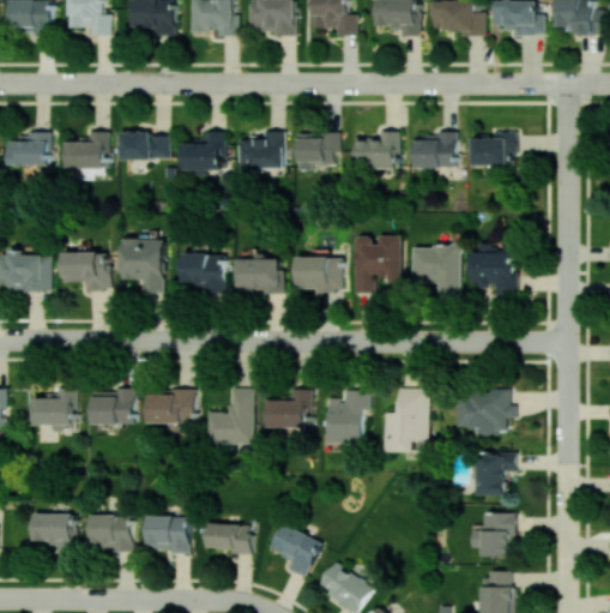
[(50,0),(8,0),(10,34),(52,32),(50,0)]
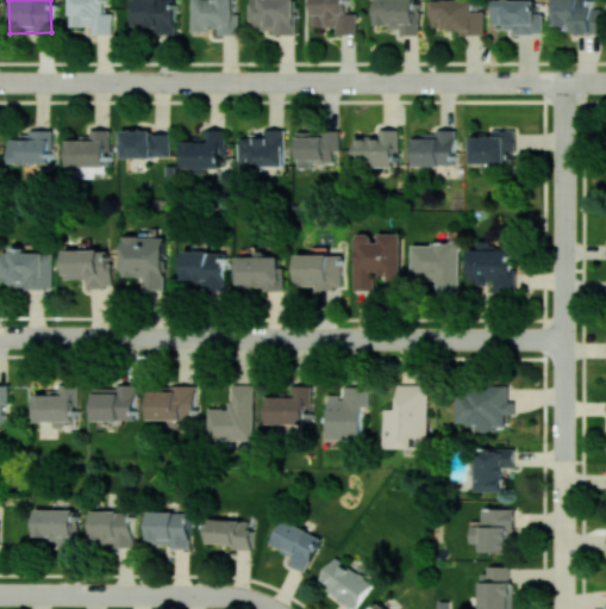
[(108,35),(108,13),(102,14),(101,0),(66,0),(67,26),(88,26),(88,35),(108,35)]
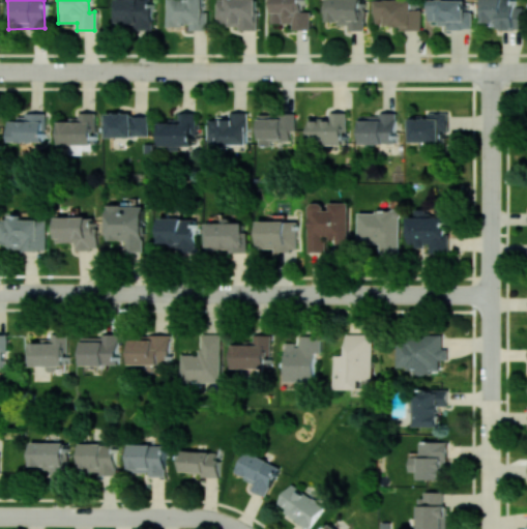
[(113,0),(114,27),(133,27),(133,31),(150,30),(149,0),(113,0)]
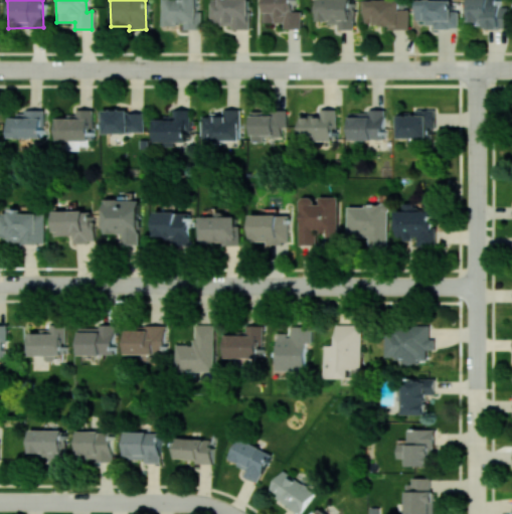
[(159,0),(159,25),(181,26),(181,29),(198,29),(199,11),(194,11),(194,0),(159,0)]
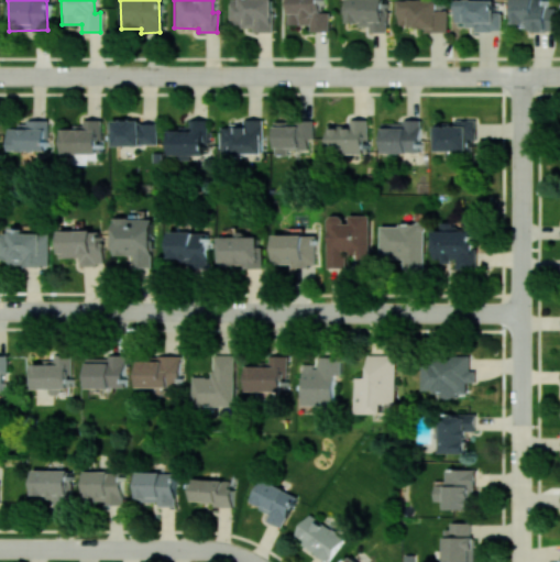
[(270,0),(228,0),(229,26),(251,26),(251,32),(270,32),(270,0)]
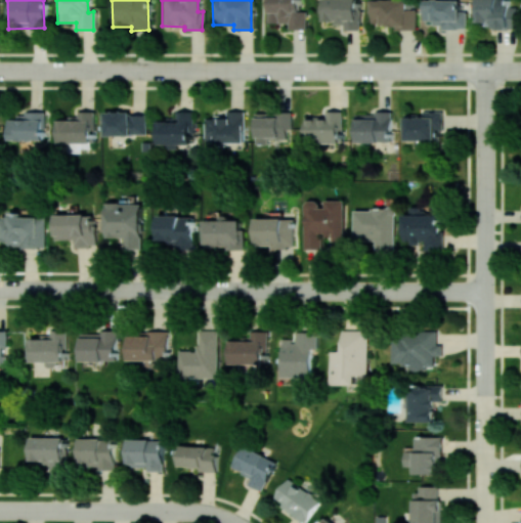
[(266,0),(266,24),(287,24),(287,30),(304,30),(305,12),(297,11),(297,0),(266,0)]
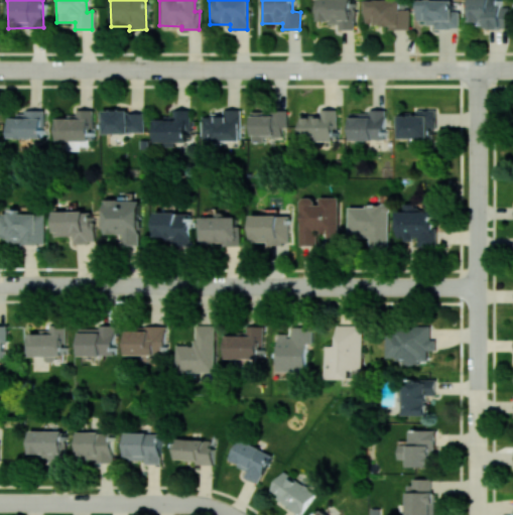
[(315,0),(315,22),(337,23),(337,29),(353,30),(353,0),(315,0)]
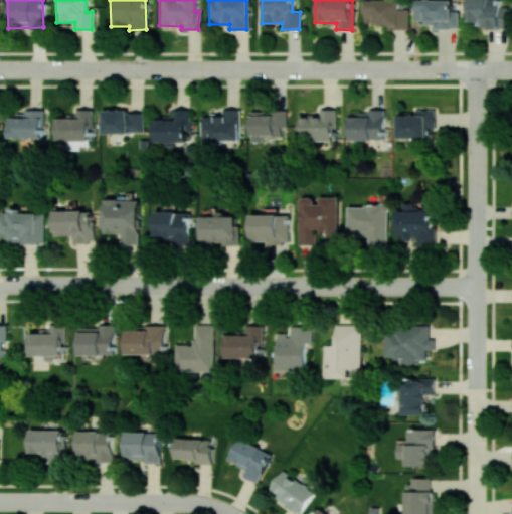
[(362,0),(363,28),(406,27),(406,9),(400,9),(399,0),(362,0)]
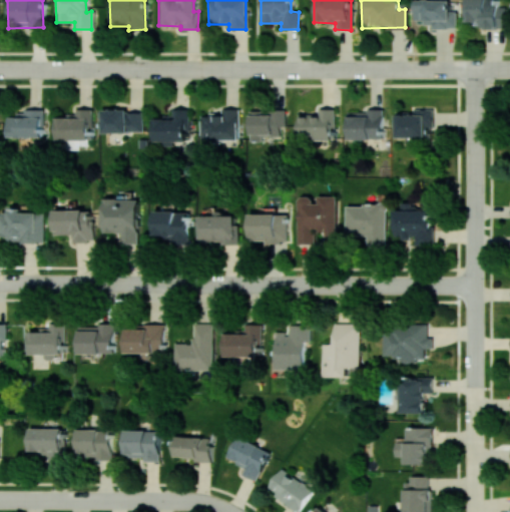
[(448,0),(414,0),(413,21),(423,21),(422,28),(455,28),(455,11),(448,11),(448,0)]
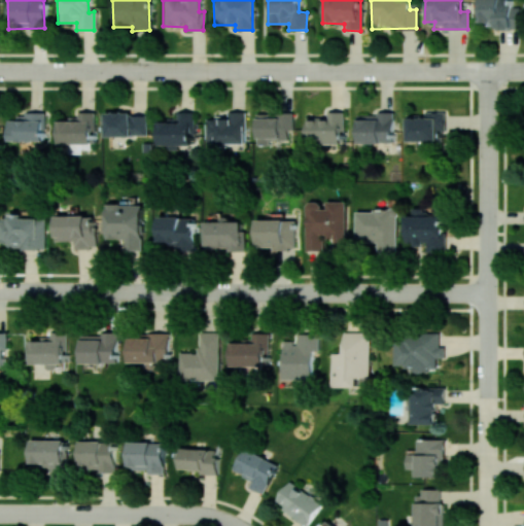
[(518,7),(511,7),(510,0),(477,0),(478,23),(494,23),(494,30),(519,29),(518,7)]
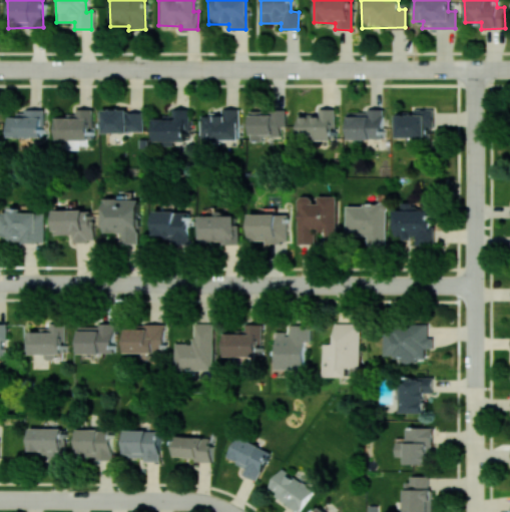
[(5,115),(5,137),(41,138),(41,109),(22,109),(22,116),(5,115)]
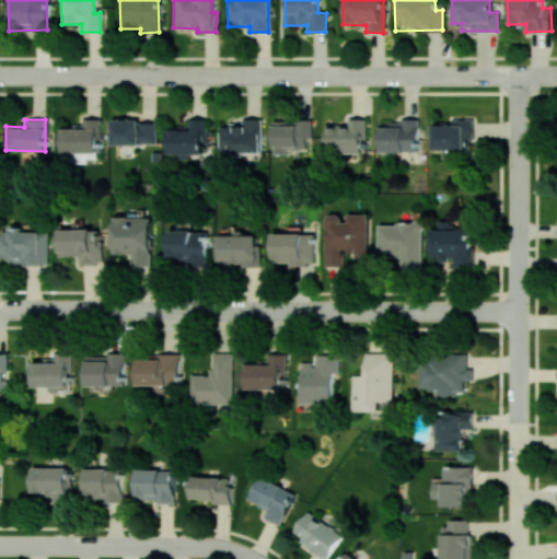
[(59,128),(59,153),(99,153),(99,119),(81,119),(81,125),(70,125),(70,129),(59,128)]
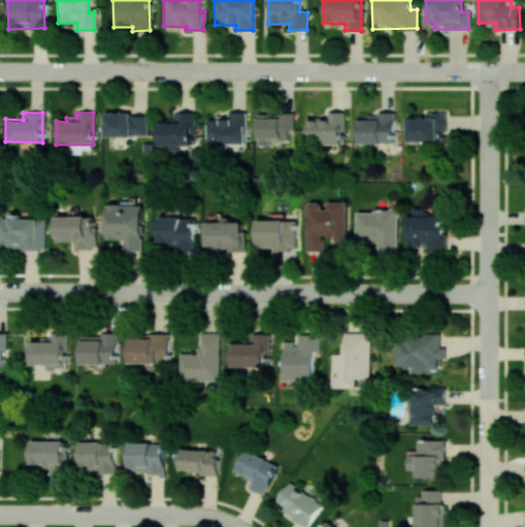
[(192,112),(175,113),(175,121),(156,121),(157,146),(165,145),(165,151),(176,151),(176,146),(193,145),(192,112)]
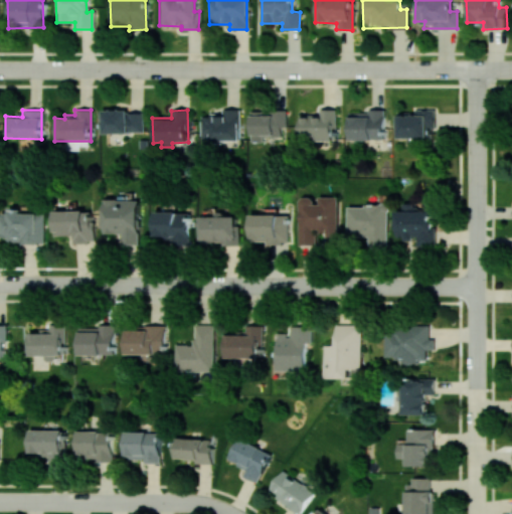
[(200,115),(199,141),(236,142),(237,110),(219,110),(219,116),(200,115)]
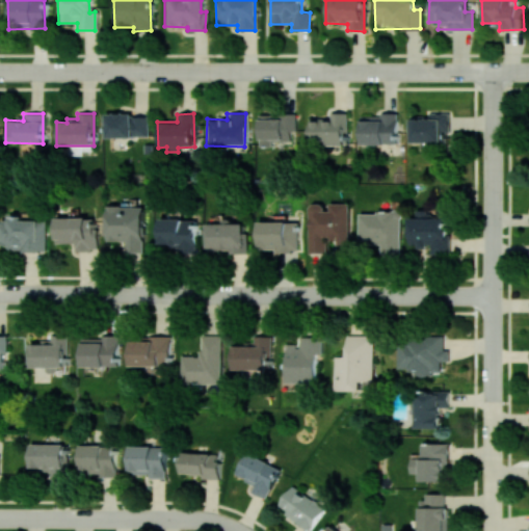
[(345,113),(328,113),(328,118),(308,120),(308,145),(346,144),(345,113)]
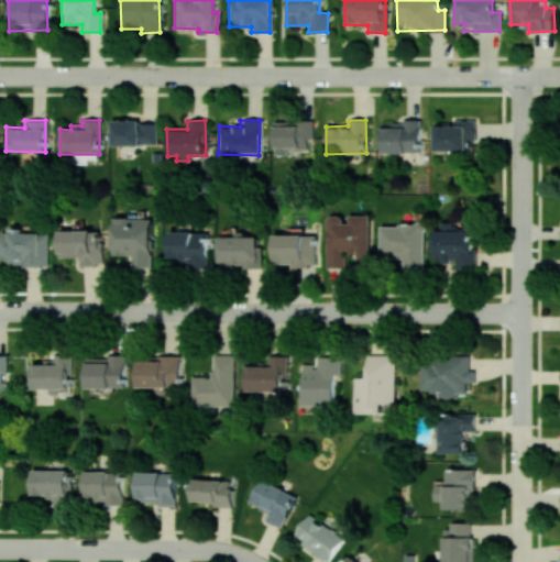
[(380,154),(418,153),(418,120),(401,120),(401,123),(380,124),(380,154)]
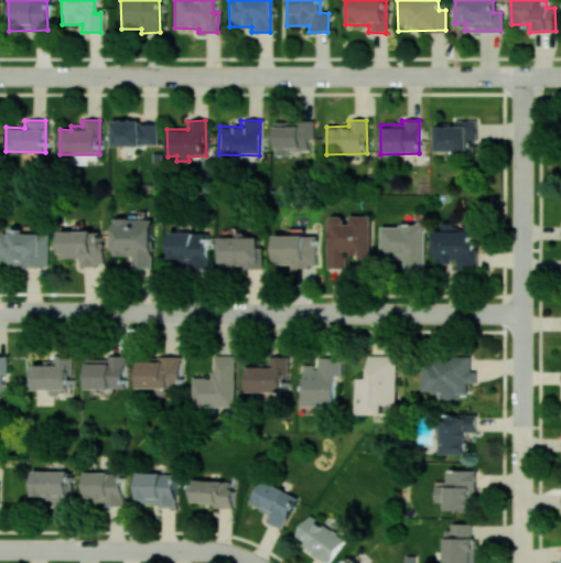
[(155,145),(154,121),(109,122),(110,147),(155,145)]
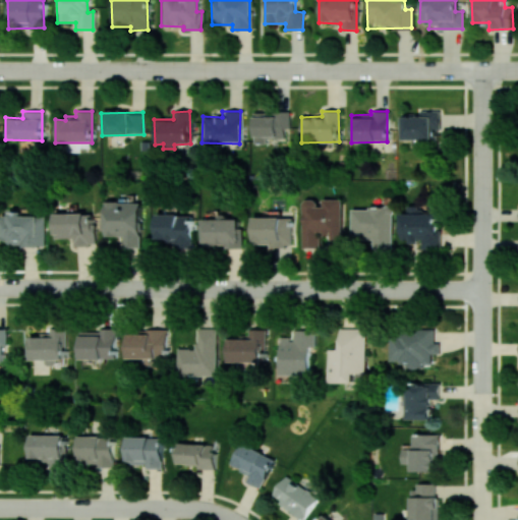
[(264,138),(283,139),(284,129),(288,129),(288,113),(252,112),(251,142),(264,142),(264,138)]
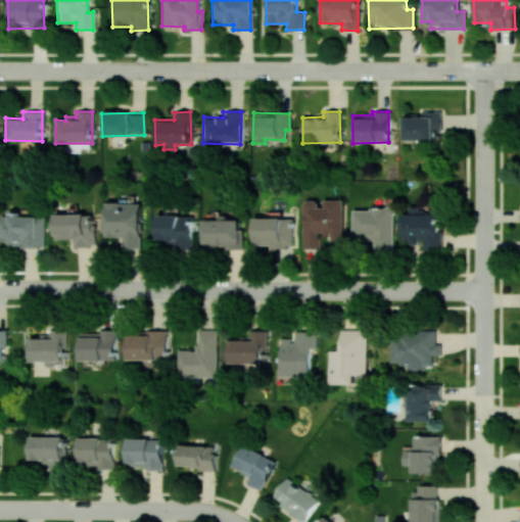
[(403,113),(403,141),(432,140),(432,132),(440,132),(440,112),(403,113)]
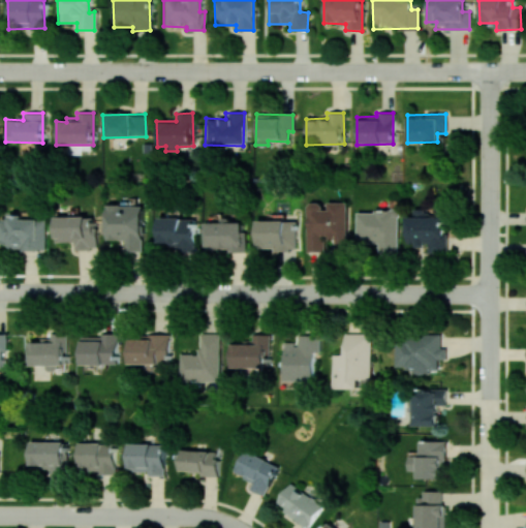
[(305,252),(322,252),(322,241),(332,241),(332,246),(345,246),(345,203),(326,203),(326,206),(306,206),(305,252)]
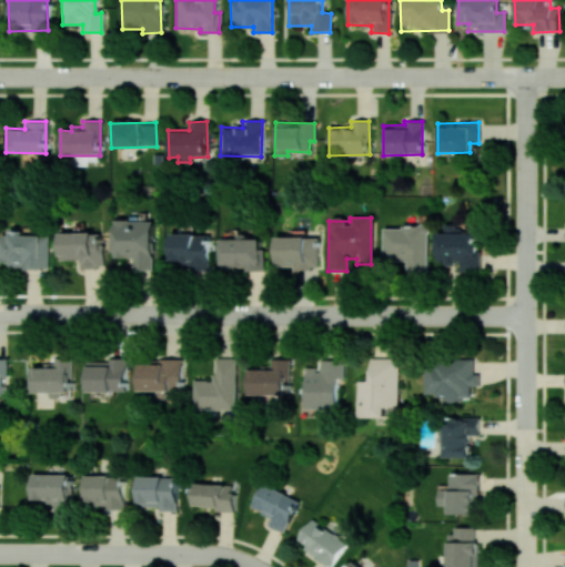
[(112,259),(133,259),(133,270),(151,270),(152,222),(113,221),(112,259)]
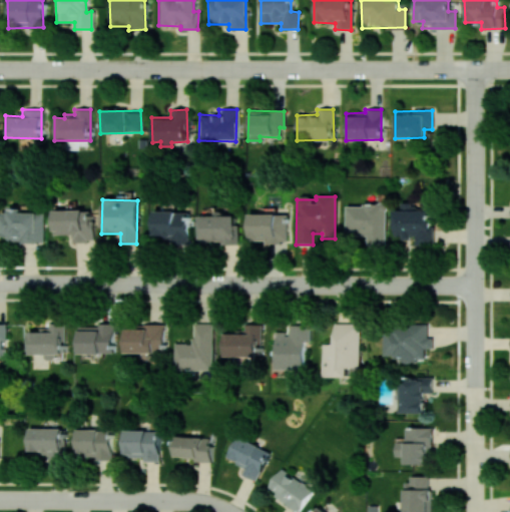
[(393,237),(413,237),(413,246),(430,246),(431,210),(414,209),(414,203),(400,202),(400,210),(393,210),(393,237)]
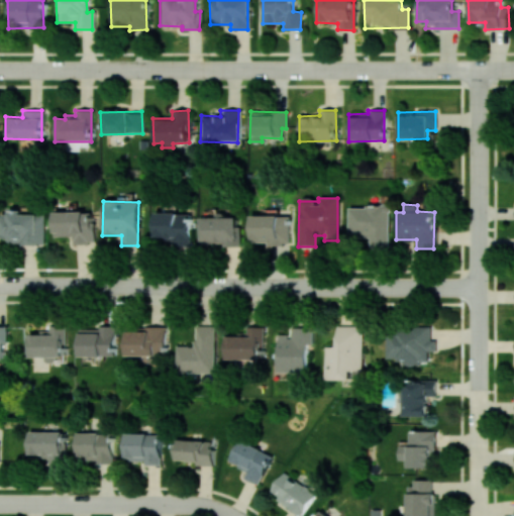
[(346,207),(346,237),(368,237),(368,247),(387,247),(388,207),(346,207)]
